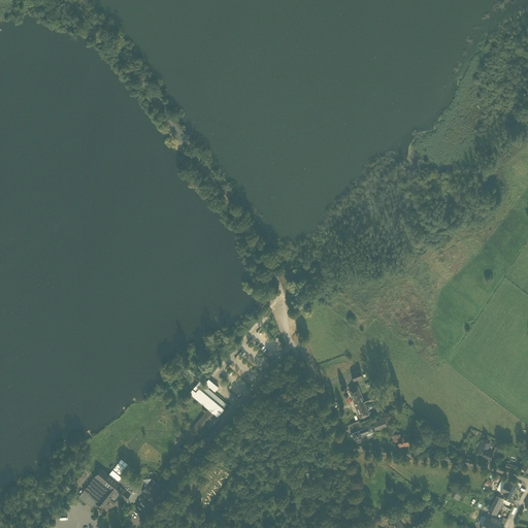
[(351,373),(354,381),(363,377),(360,370),(351,373)]
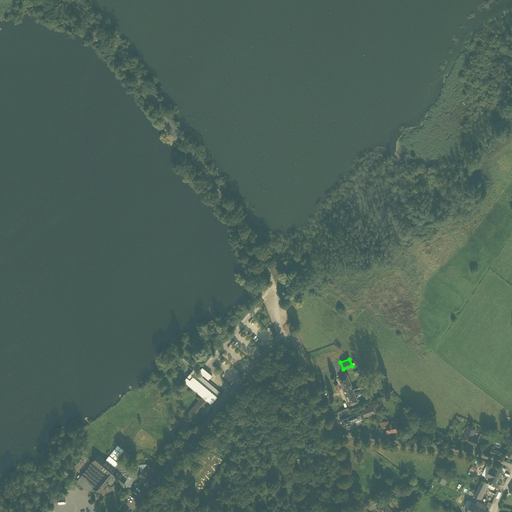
[(199,371),(198,373),(202,377),(203,375),(208,379),(212,375),(207,371),(202,367),(200,370),(199,371)]
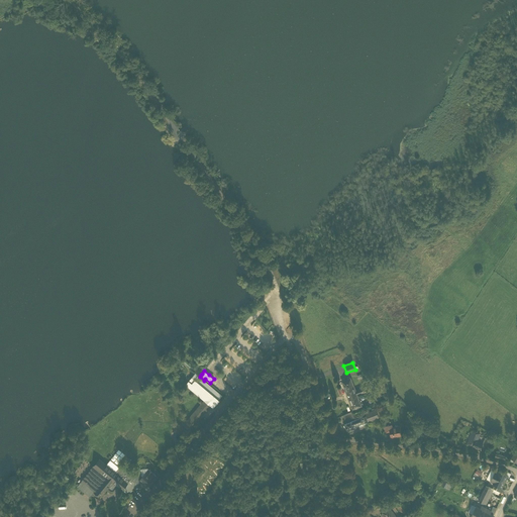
[(194,374),(189,381),(192,384),(188,387),(205,402),(213,408),(220,400),(219,399),(222,396),(204,381),(200,377),(195,373),(194,374)]
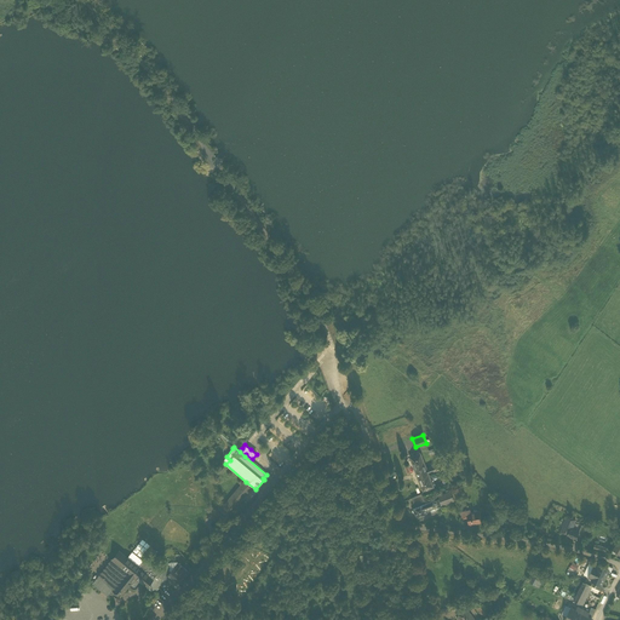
[(434,487),(428,472),(426,469),(420,453),(409,457),(423,492),(434,487)]
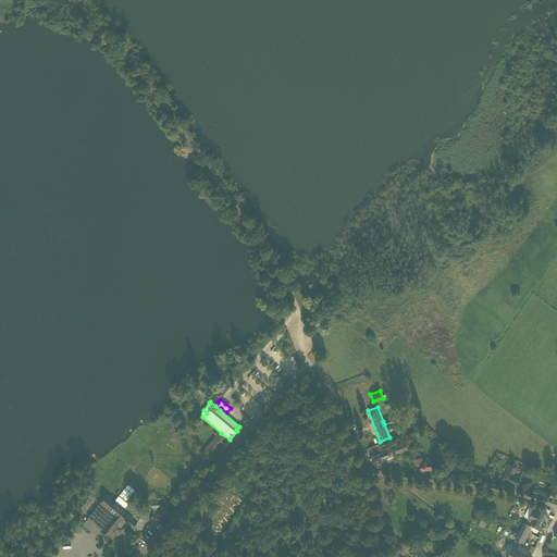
[(227,438),(220,431),(200,454),(201,456),(219,435),(222,438),(219,442),(222,444),(227,438)]
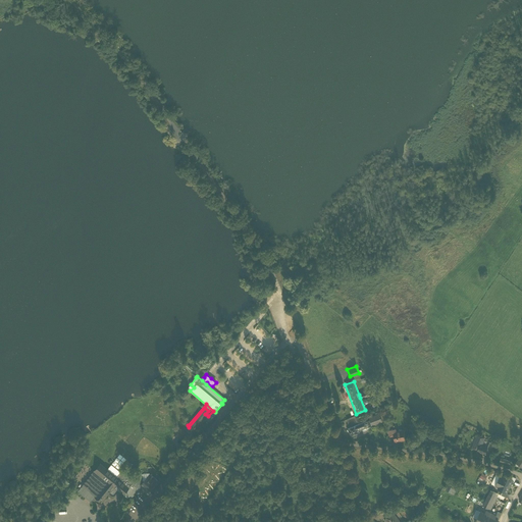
[(185,429),(192,435),(193,434),(203,422),(202,422),(204,419),(205,420),(208,416),(205,414),(208,411),(205,408),(189,427),(188,425),(185,429)]
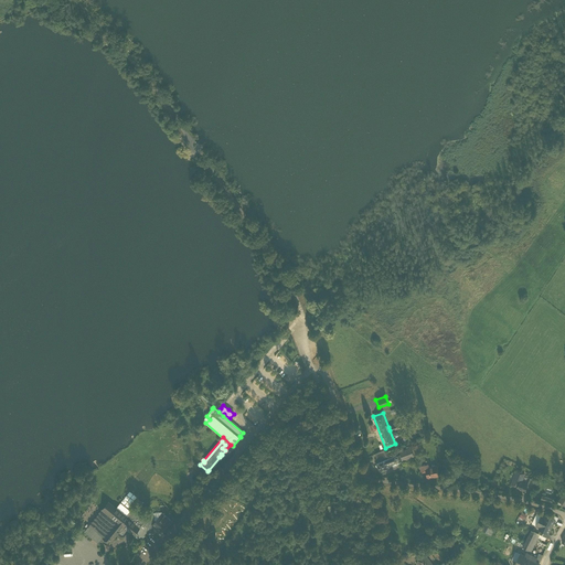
[(403,460),(414,456),(412,451),(411,448),(400,452),(401,455),(403,460)]
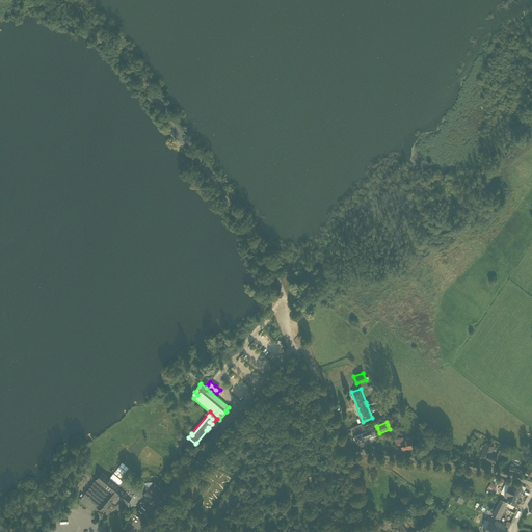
[(353,427),(355,433),(358,432),(364,430),(362,424),(353,427)]
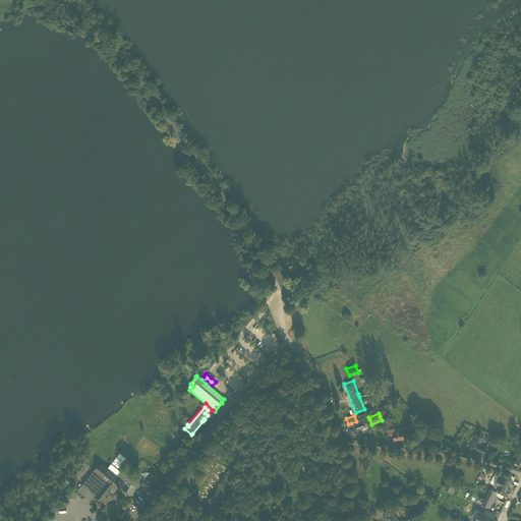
[(367,419),(364,421),(365,424),(360,426),(361,428),(371,424),(369,419),(367,420),(367,419)]
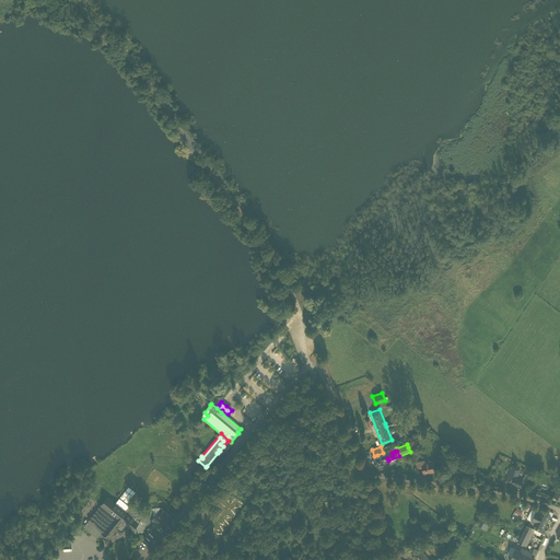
[(384,459),(387,458),(393,456),(392,453),(373,459),(376,467),(385,464),(384,459)]
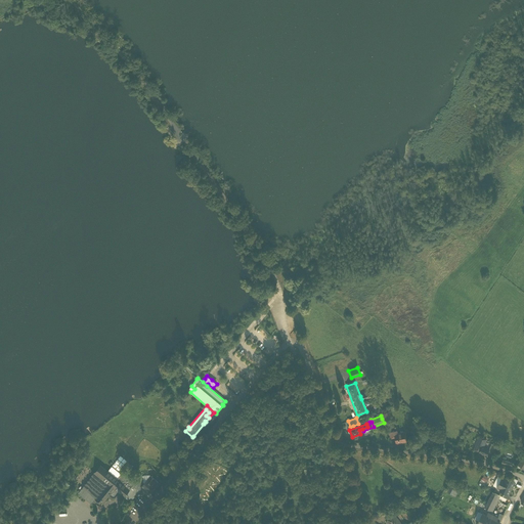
[(395,438),(396,443),(406,441),(405,432),(397,433),(395,434),(394,434),(395,438)]
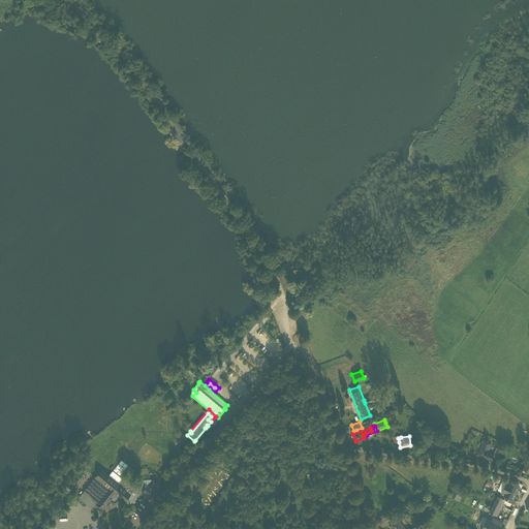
[(478,454),(484,456),(484,455),(485,452),(486,452),(486,450),(488,450),(491,443),(484,440),(478,454)]
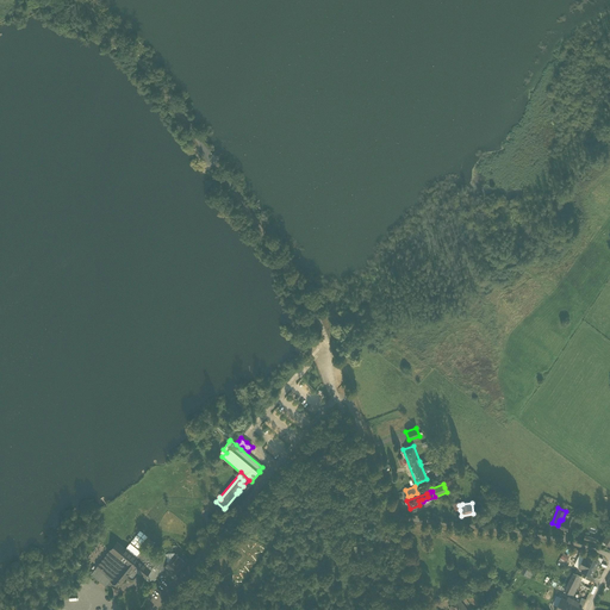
[(570,523),(562,520),(560,520),(560,521),(559,521),(558,524),(558,526),(558,527),(564,529),(564,530),(566,531),(568,527),(570,523)]
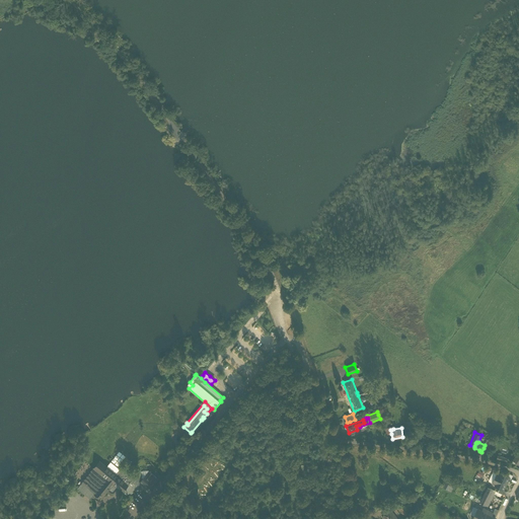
[(119,488),(122,491),(123,492),(135,476),(123,466),(121,469),(117,474),(106,466),(107,466),(99,460),(93,467),(84,479),(81,483),(89,489),(95,494),(94,494),(100,499),(107,491),(112,494),(115,493),(119,488)]
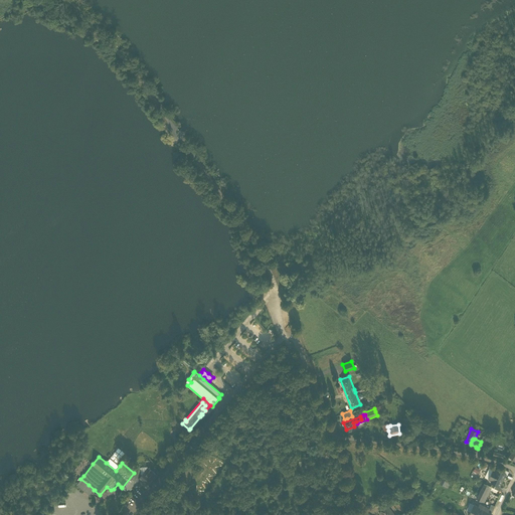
[(110,458),(107,463),(106,463),(116,471),(120,466),(110,458)]
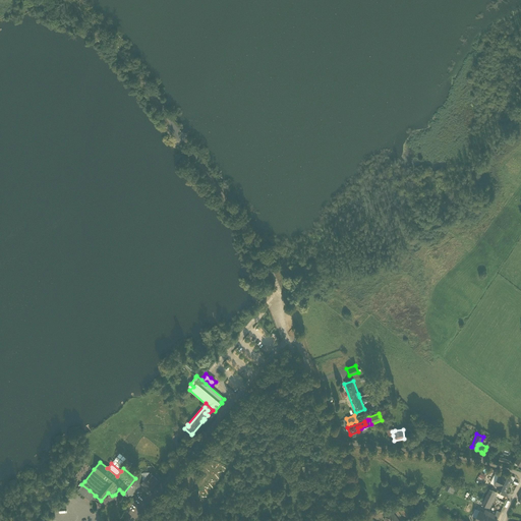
[(146,487),(148,489),(150,485),(151,485),(152,484),(153,485),(158,479),(156,478),(156,477),(155,477),(155,476),(154,476),(151,474),(149,474),(147,476),(147,475),(143,476),(143,475),(141,474),(137,474),(137,478),(136,479),(141,483),(140,483),(146,487)]
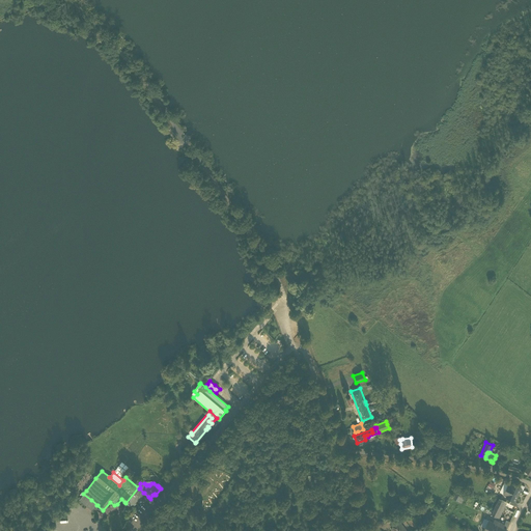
[(511,500),(514,501),(521,488),(511,484),(510,485),(508,484),(503,494),(507,496),(506,498),(511,500)]
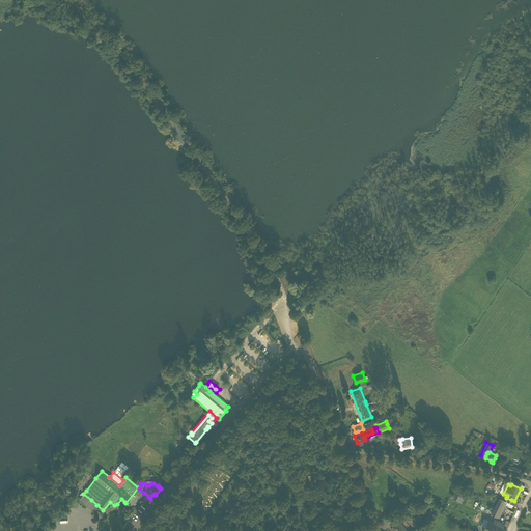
[(139,488),(138,487),(126,503),(124,502),(123,503),(130,508),(133,504),(134,505),(139,498),(143,493),(144,493),(139,488)]
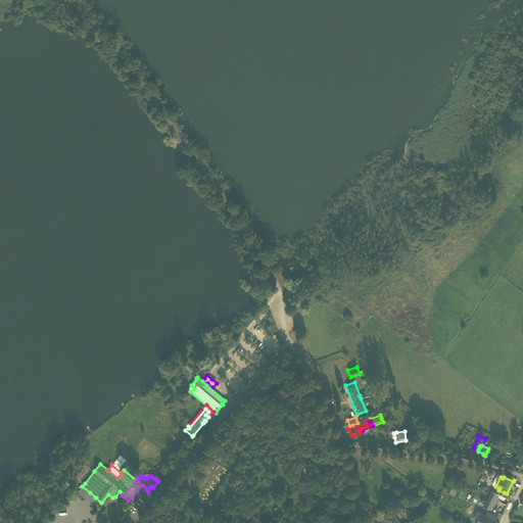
[(446,491),(455,495),(459,487),(452,483),(446,491)]
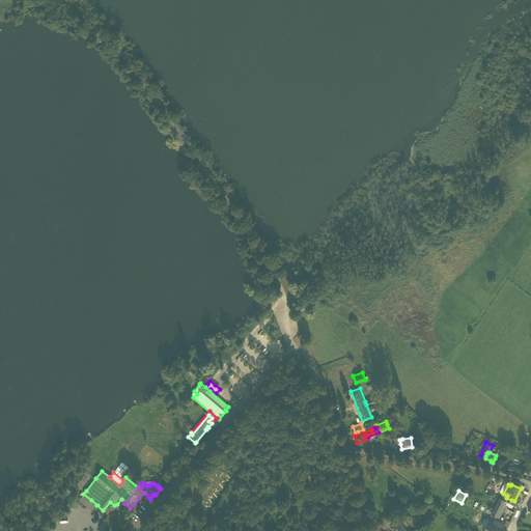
[(139,498),(144,502),(148,497),(143,493),(139,498)]
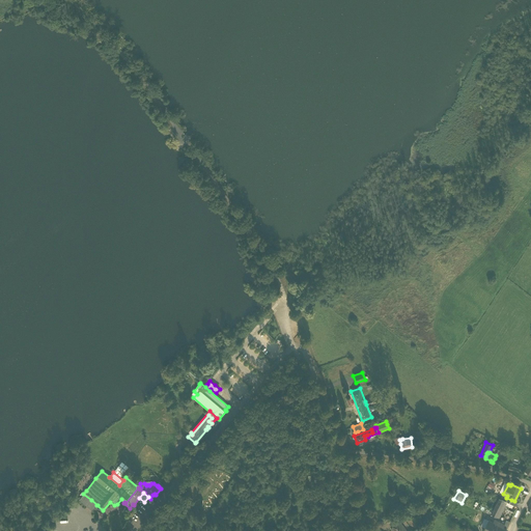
[(79,500),(87,506),(91,500),(83,494),(79,500)]
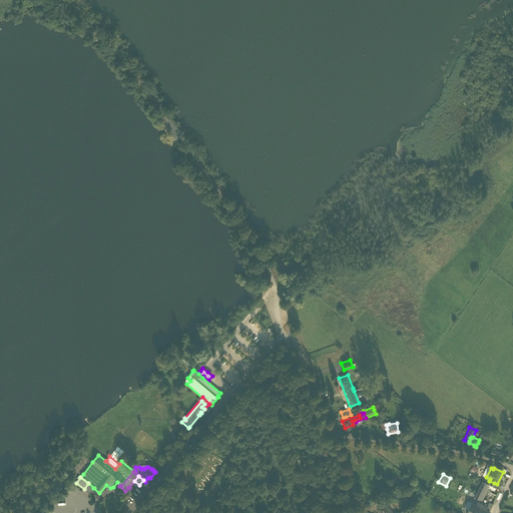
[(482,482),(474,497),(480,499),(487,484),(482,482)]
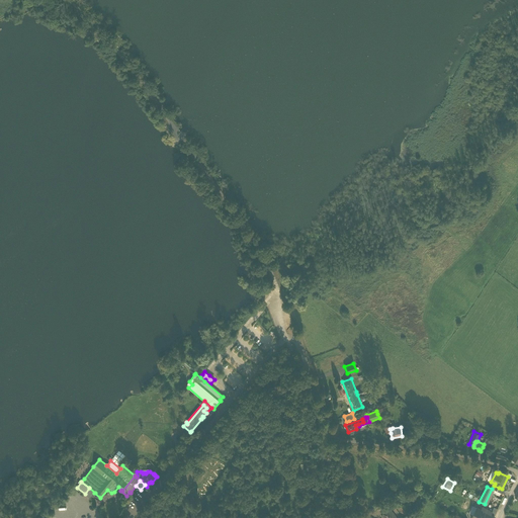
[(90,498),(90,499),(94,493),(95,493),(89,488),(85,494),(90,498)]
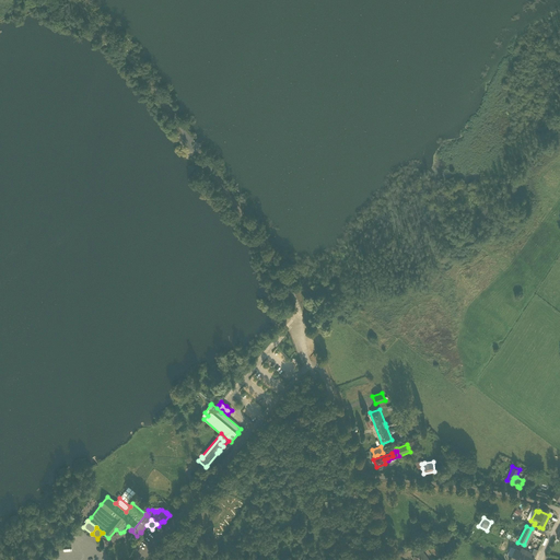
[(431,549),(438,558),(443,553),(436,545),(431,549)]
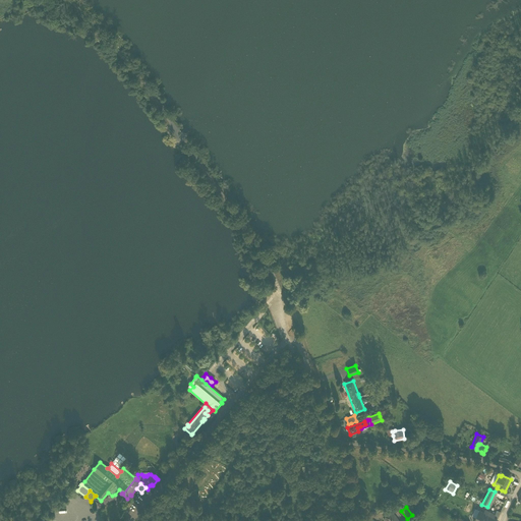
[(473,520),(483,520),(488,512),(485,510),(483,512),(479,510),(473,520)]
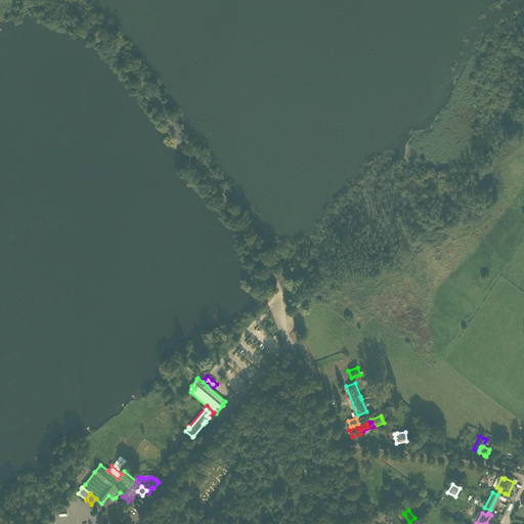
[(386,521),(388,523),(401,523),(394,515),(386,521)]
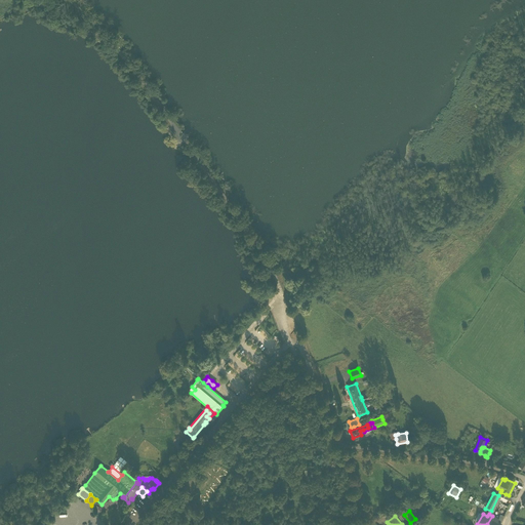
[(498,519),(492,516),(487,524),(499,524),(500,523),(497,521),(498,519)]
